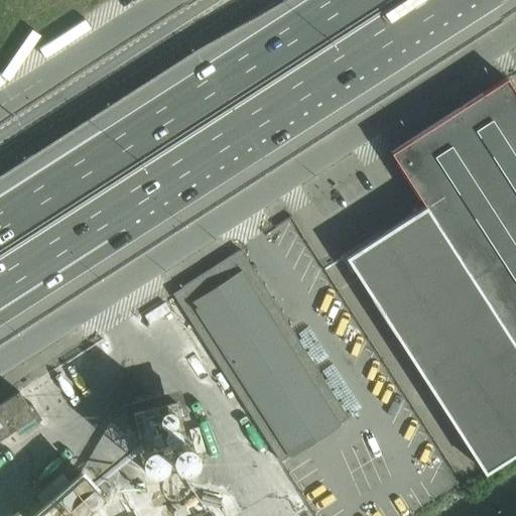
[(391,152),(425,206),(384,232),(384,233),(346,257),(355,270),(355,271),(484,472),(515,450),(515,94),(506,79),(391,152)]
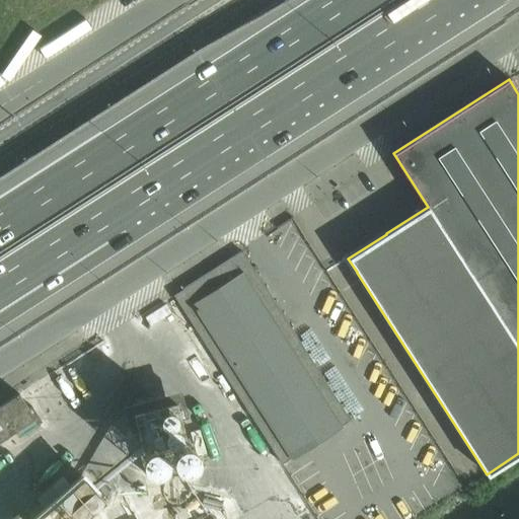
[(175,299),(282,465),(290,460),(290,461),(343,428),(341,427),(350,421),(241,252),(233,257),(232,256),(181,289),(184,294),(175,299)]
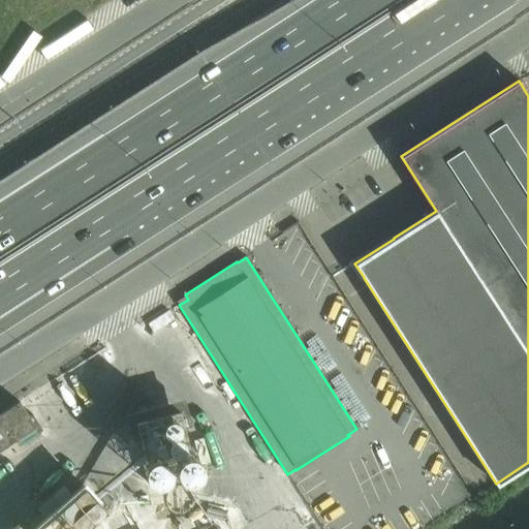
[(132,433),(137,431),(146,460),(142,461),(147,484),(198,469),(192,447),(188,448),(183,426),(188,425),(181,401),(128,414),(132,433)]
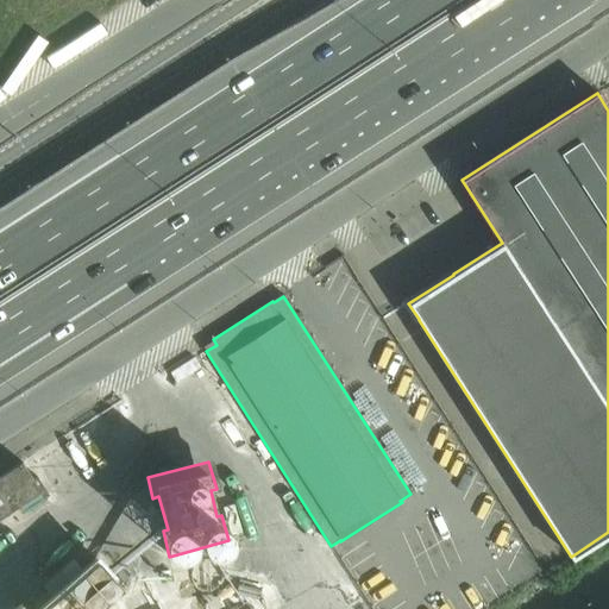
[(33,481),(22,463),(0,475),(0,516),(16,507),(20,514),(23,513),(23,512),(44,498),(35,483),(38,481),(37,478),(33,481)]
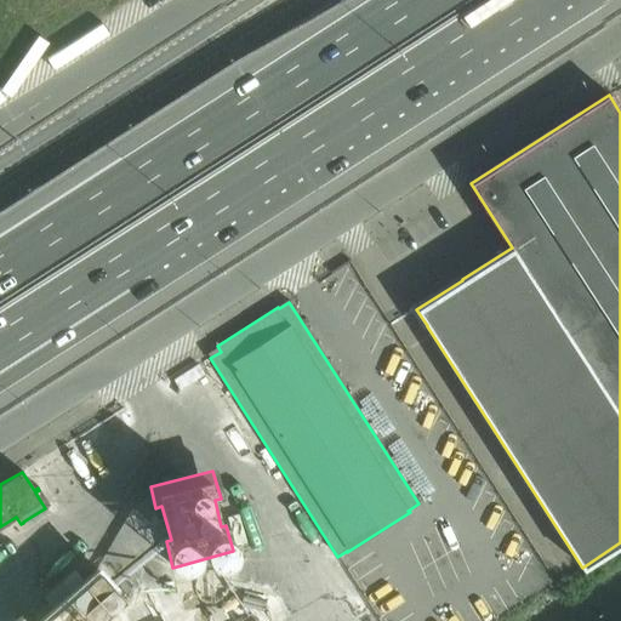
[(40,620),(97,620),(123,599),(97,570),(40,620)]
